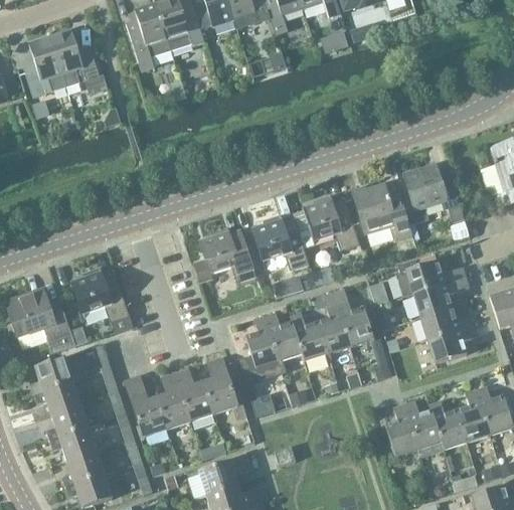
[(192,44),(205,40),(193,0),(159,0),(156,1),(171,48),(191,42),(192,44)]
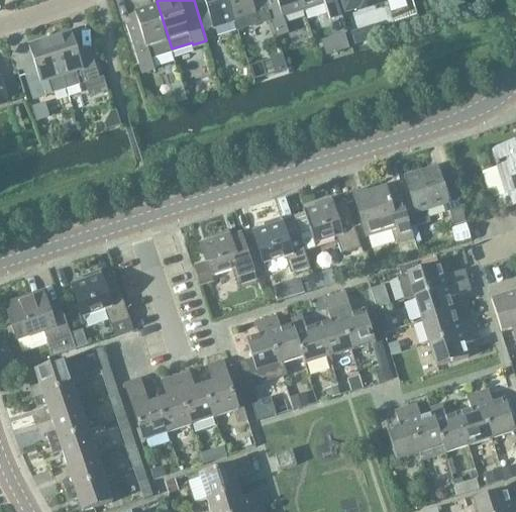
[(194,0),(206,40),(206,39),(202,26),(213,23),(214,24),(235,18),(229,0),(194,0)]
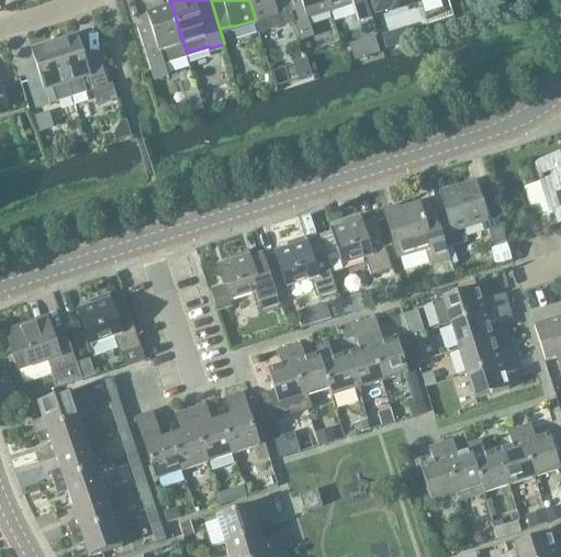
[(294,17),(292,8),(289,0),(249,0),(256,20),(258,28),(294,17)]
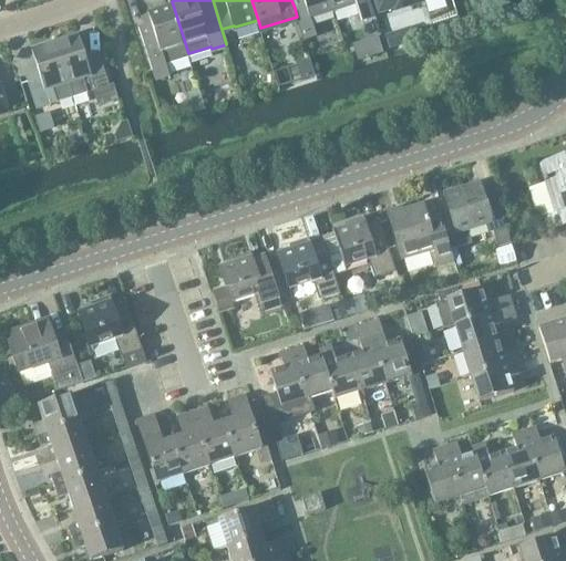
[(310,14),(335,7),(331,0),(291,0),(295,8),(307,4),(310,14)]
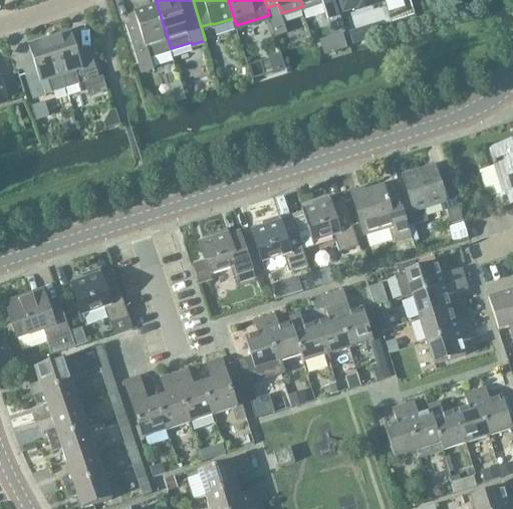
[(300,0),(303,6),(323,0),(328,16),(341,12),(337,0),(300,0)]
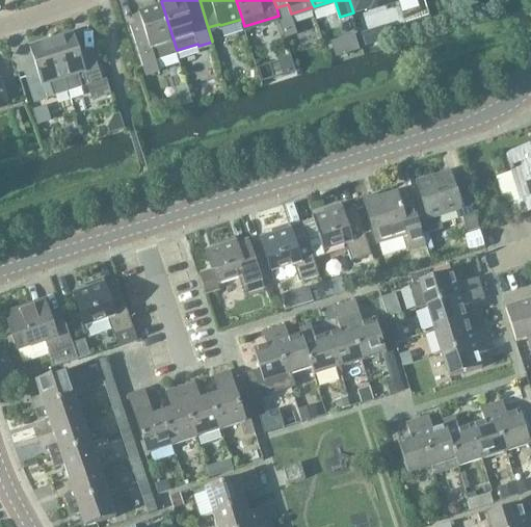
[(156,57),(177,50),(161,1),(139,7),(142,18),(130,22),(147,72),(160,68),(156,57)]
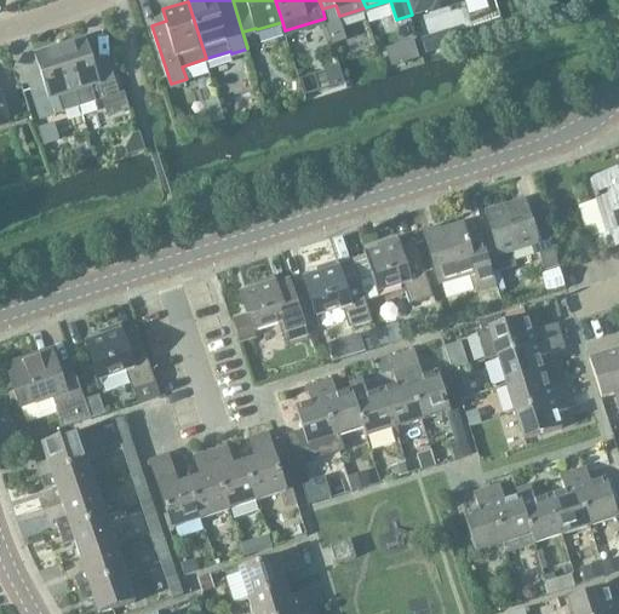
[(61,41),(80,103),(120,90),(109,57),(95,62),(86,33),(61,41)]
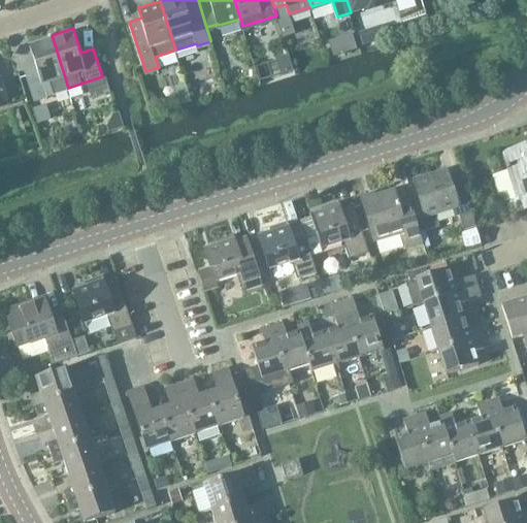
[(34,98),(68,88),(52,35),(30,42),(37,66),(25,70),(34,98)]
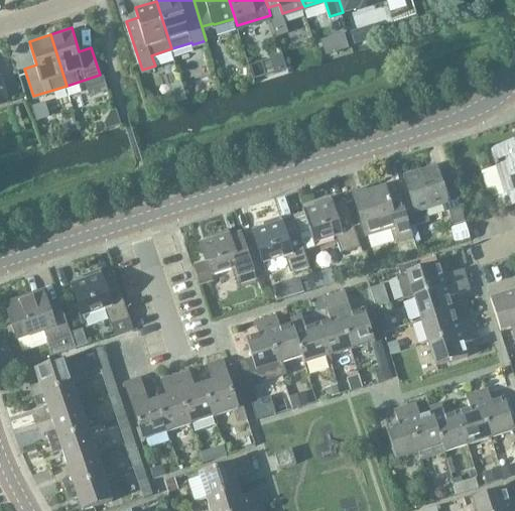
[(0,101),(9,98),(1,74),(0,73),(0,101)]
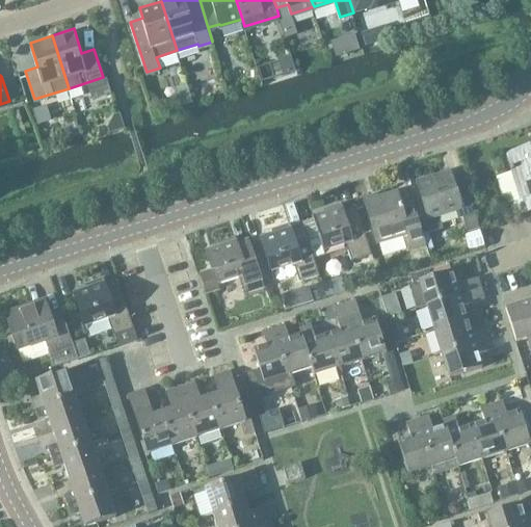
[(33,116),(49,113),(46,99),(30,101),(33,116)]
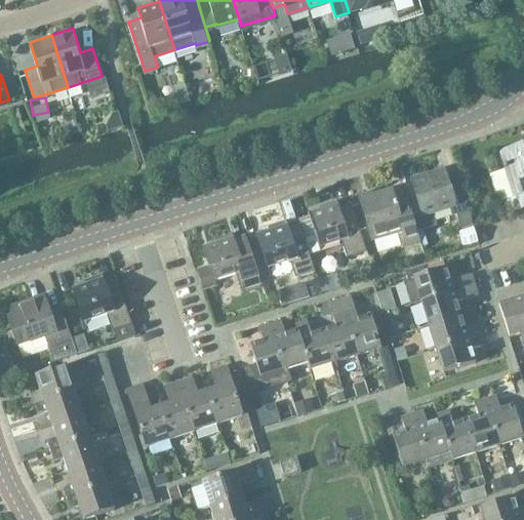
[(523,140),(500,147),(516,194),(507,197),(510,207),(523,202),(523,140)]
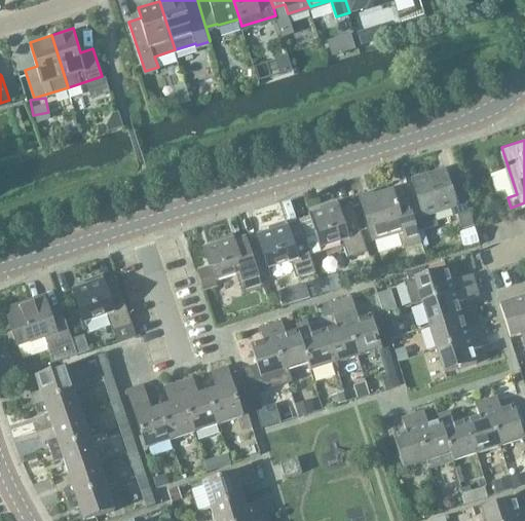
[(158,162),(162,174),(182,165),(178,155),(158,162)]
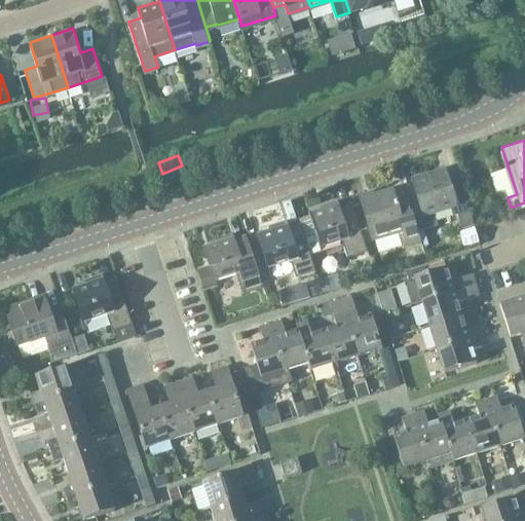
[(424,210),(414,213),(419,228),(439,222),(435,209),(454,203),(456,212),(470,208),(460,180),(448,184),(443,166),(413,176),(424,210)]
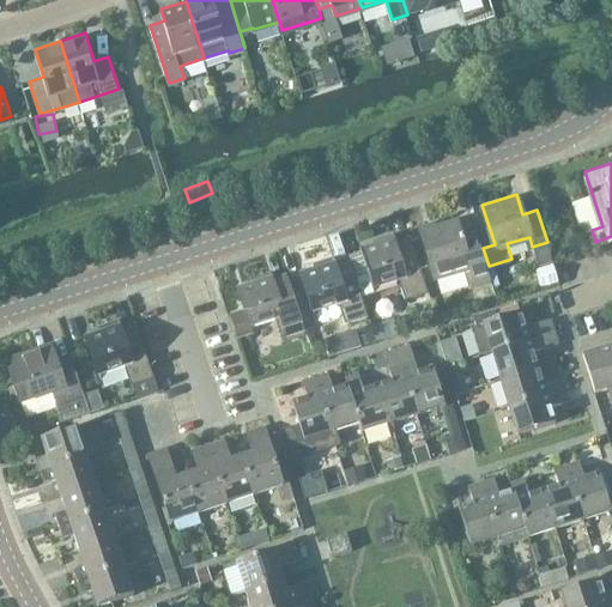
[(489,266),(483,248),(480,249),(479,243),(467,248),(456,216),(432,224),(434,226),(420,231),(435,274),(462,266),(468,284),(490,277),(486,266),(489,266)]
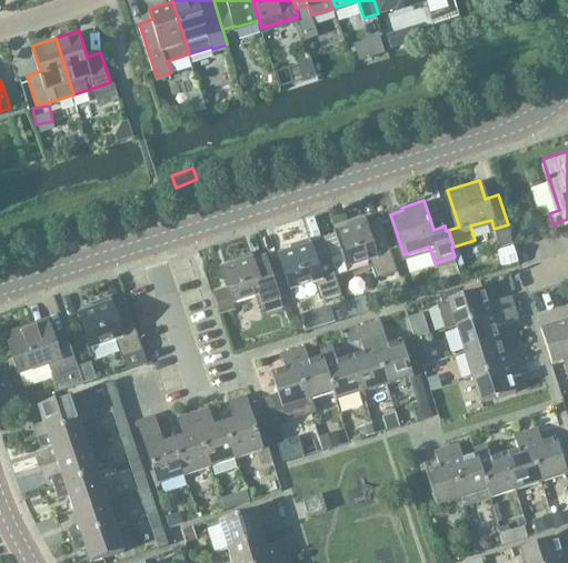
[(377,275),(397,269),(379,217),(367,221),(364,213),(347,219),(348,223),(335,228),(347,264),(370,257),(377,275)]
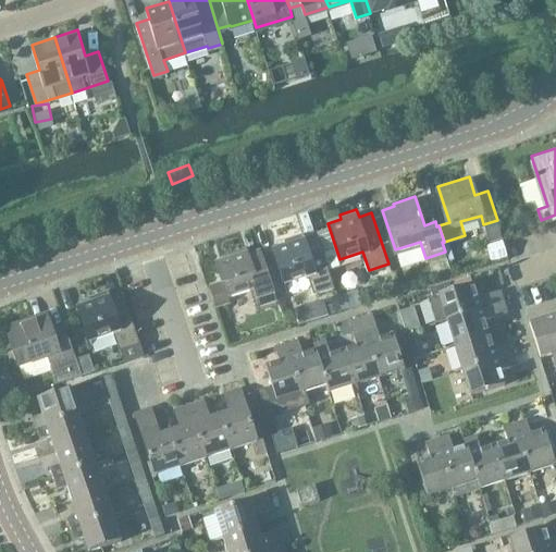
[(314,292),(335,284),(318,234),(306,237),(304,230),(285,236),(286,241),(273,246),(285,281),(308,272),(314,292)]
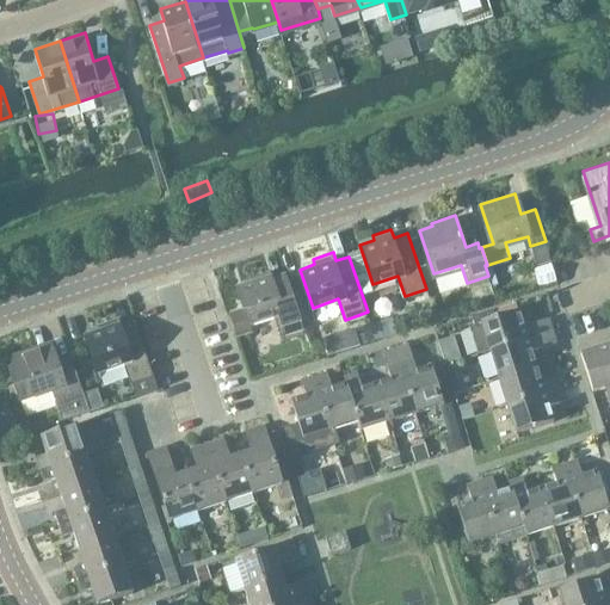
[(236,284),(245,307),(229,312),(238,333),(253,327),(251,322),(275,314),(282,334),(305,327),(285,271),(272,276),(269,267),(250,275),(252,279),(236,284)]
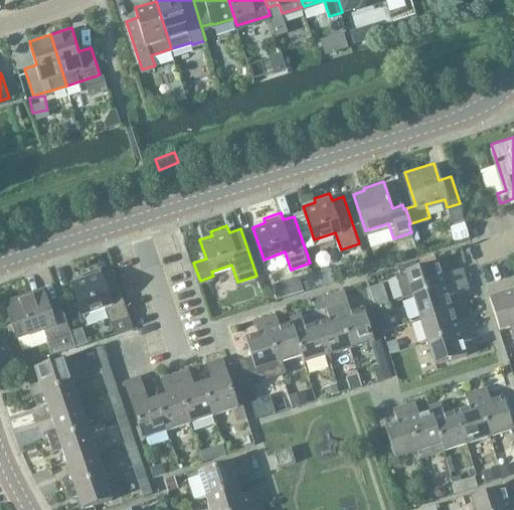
[(412,291),(465,276),(462,265),(441,271),(437,258),(416,264),(414,257),(396,263),(398,270),(395,271),(402,294),(412,291)]
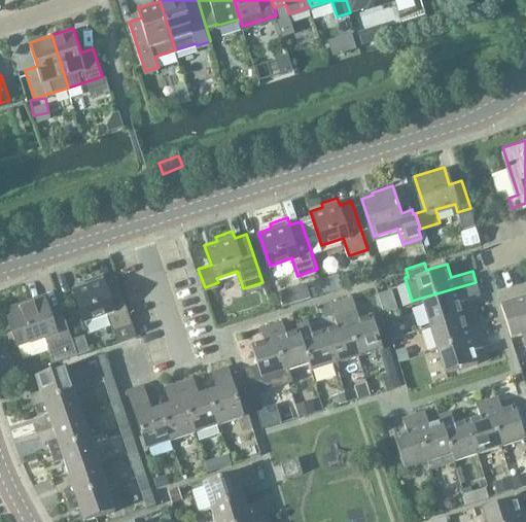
[(135,333),(132,323),(116,277),(105,280),(102,273),(81,280),(83,283),(73,287),(85,320),(106,313),(112,329),(115,339),(135,333)]
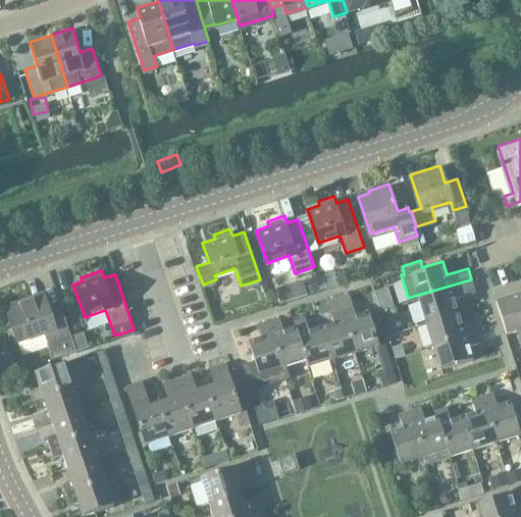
[(425,319),(458,309),(454,297),(475,291),(471,279),(418,295),(425,319)]
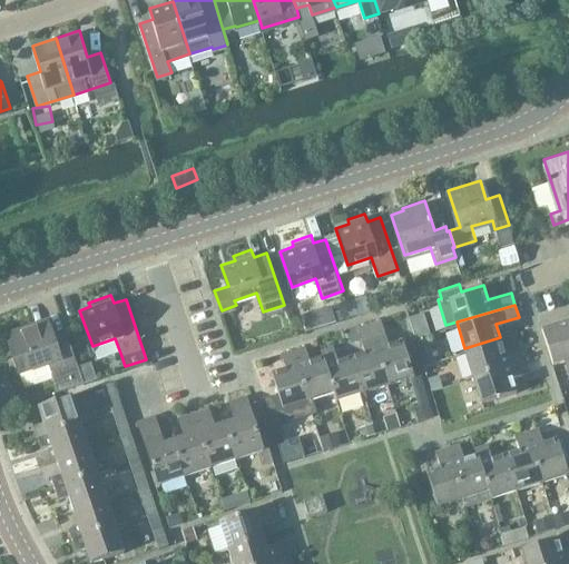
[(568,315),(542,325),(553,360),(566,357),(568,367),(568,315)]
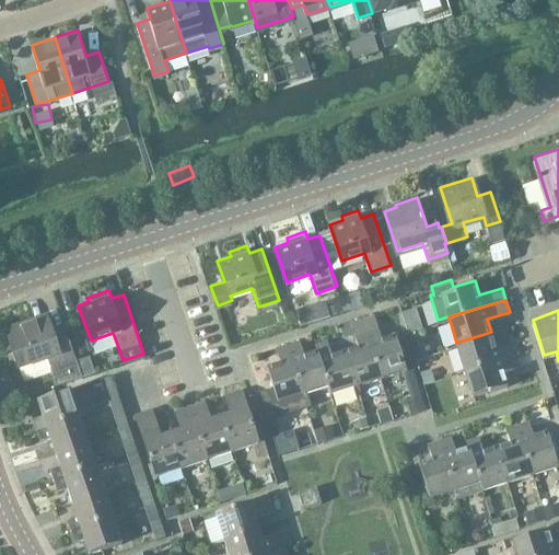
[(361,315),(381,377),(405,369),(394,333),(381,337),(373,312),(361,315)]
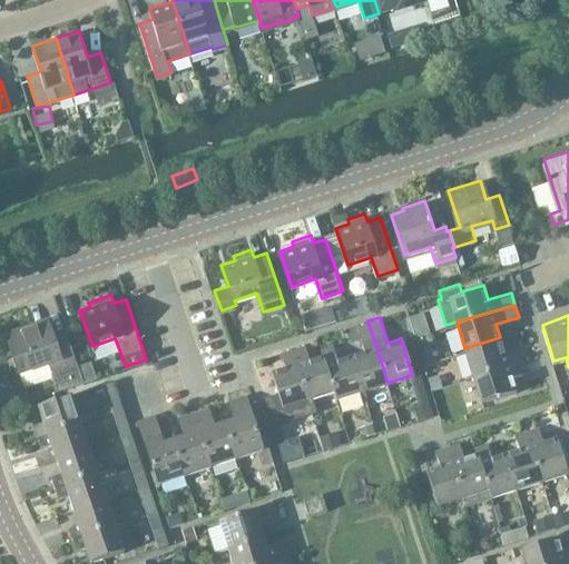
[(52,373),(75,365),(65,333),(52,337),(47,320),(7,334),(19,369),(48,360),(52,373)]
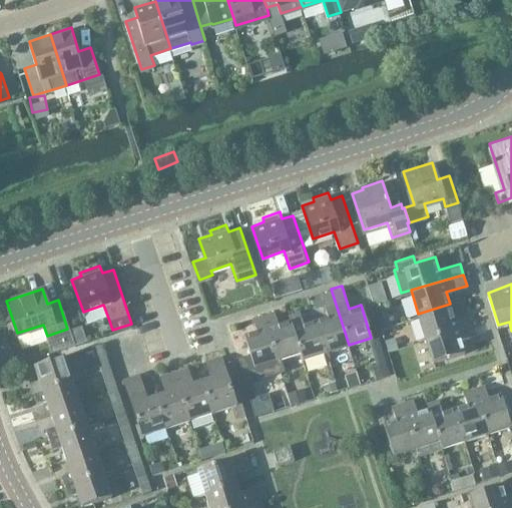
[(326,352),(349,345),(331,289),(321,293),(328,315),(316,319),(326,352)]
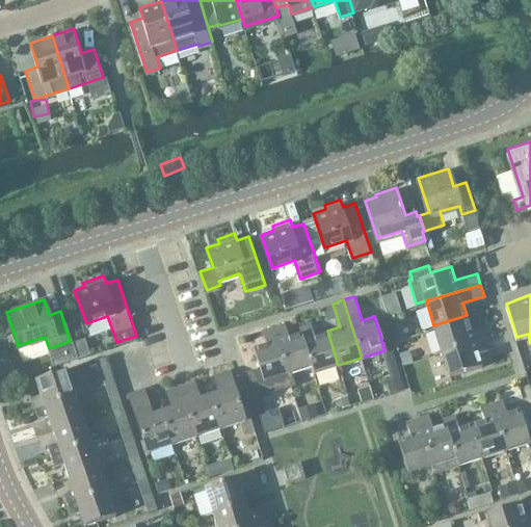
[(441,348),(488,335),(484,323),(470,327),(467,315),(433,325),(441,348)]
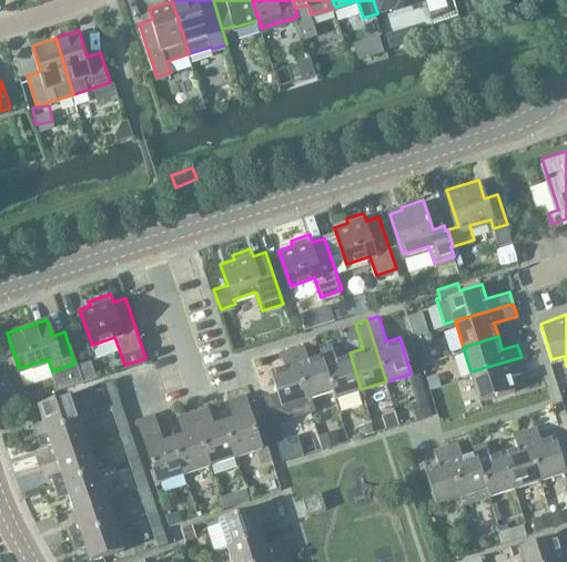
[(332,389),(321,354),(309,358),(304,343),(292,346),(307,397),(332,389)]
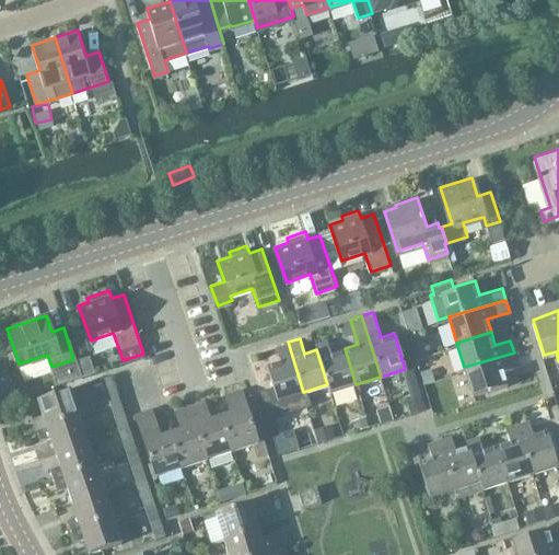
[(329,392),(356,384),(345,348),(332,353),(327,338),(315,343),(316,349),(327,384),(329,392)]
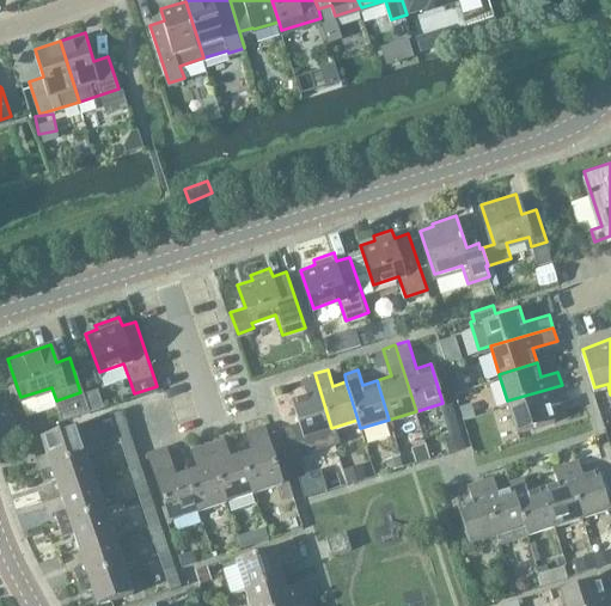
[(331,428),(315,373),(301,378),(307,395),(292,398),(299,421),(285,426),(292,450),(307,445),(305,436),(331,428)]
